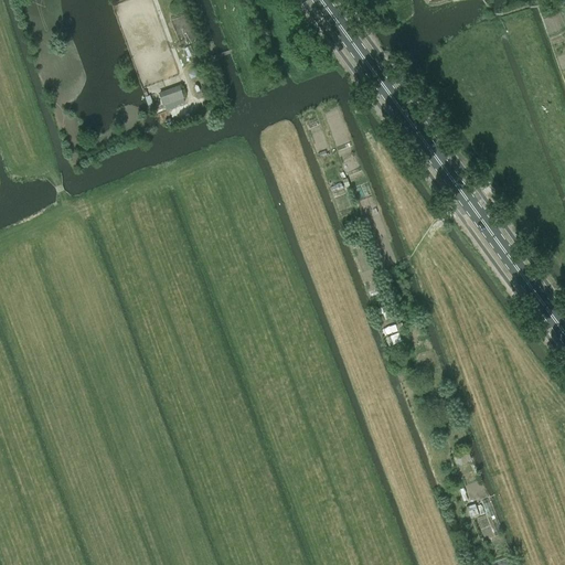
[(179,86),(160,93),(163,104),(182,97),(179,86)]
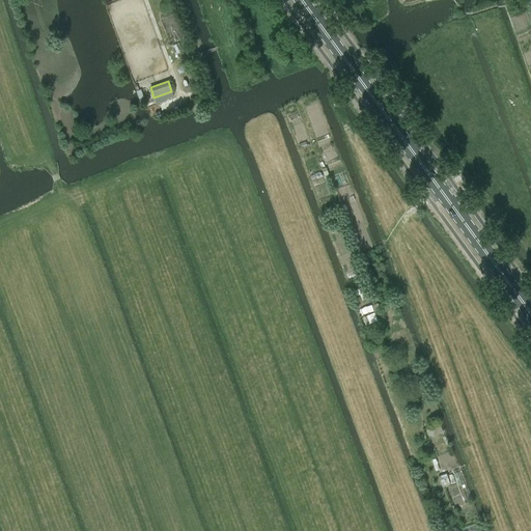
[(364,286),(351,291),(353,297),(360,295),(362,301),(368,298),(364,286)]
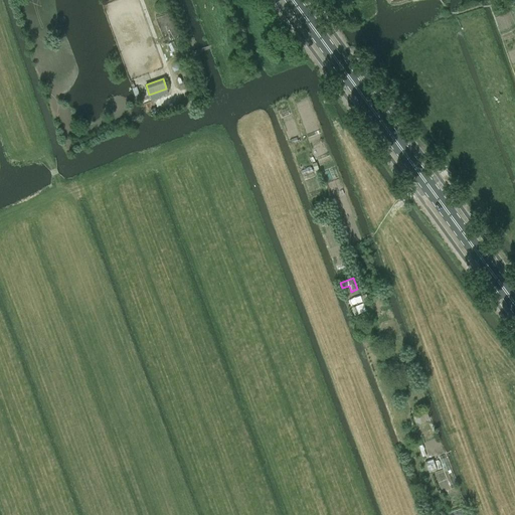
[(354,298),(348,301),(351,306),(357,303),(354,298)]
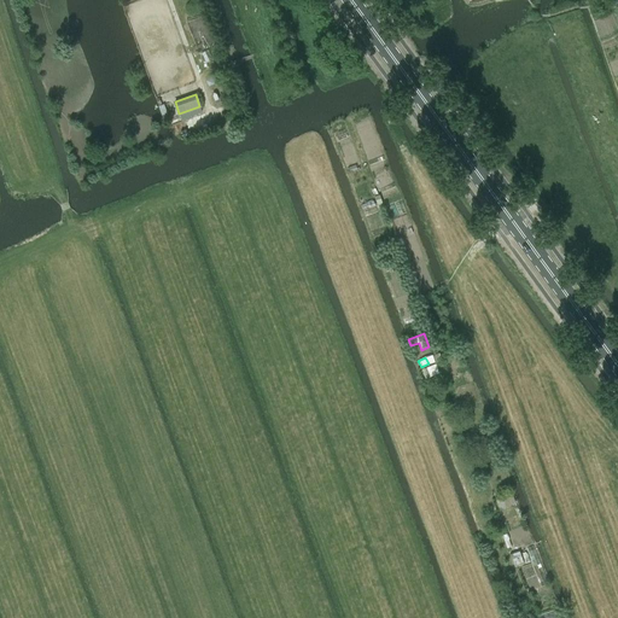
[(436,365),(421,369),(425,379),(439,373),(436,365)]
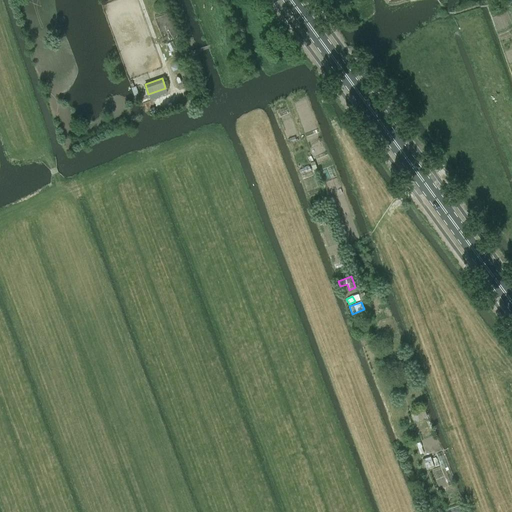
[(424,409),(412,413),(415,421),(427,417),(424,409)]
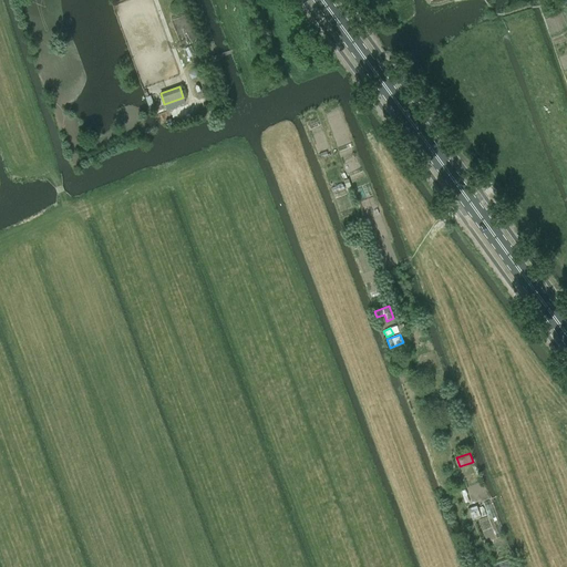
[(477,506),(467,508),(472,519),(481,517),(477,506)]
